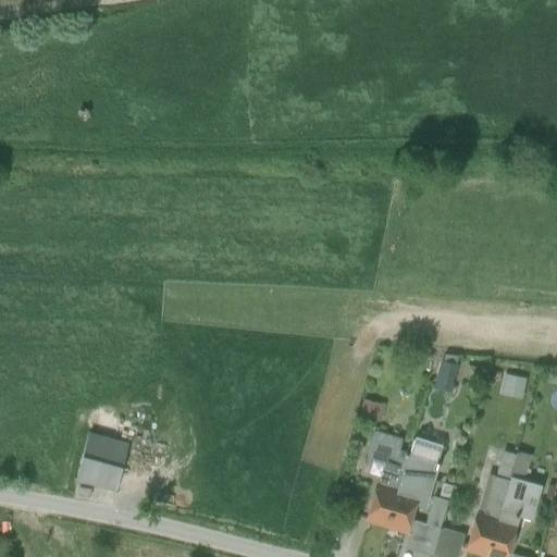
[(443,362),(440,387),(453,390),(456,364),(443,362)]
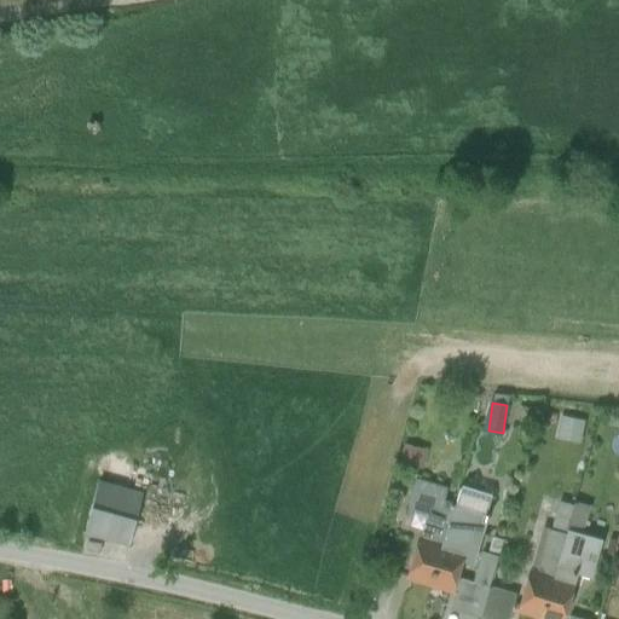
[(583,441),(585,418),(562,416),(560,439),(583,441)]
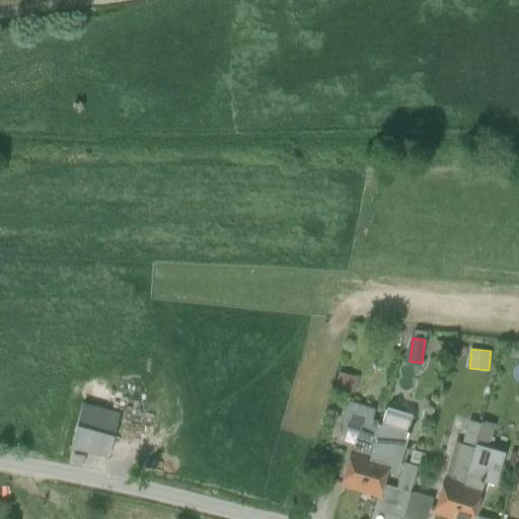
[(341,428),(360,433),(364,419),(369,421),(372,411),(347,403),(341,428)]
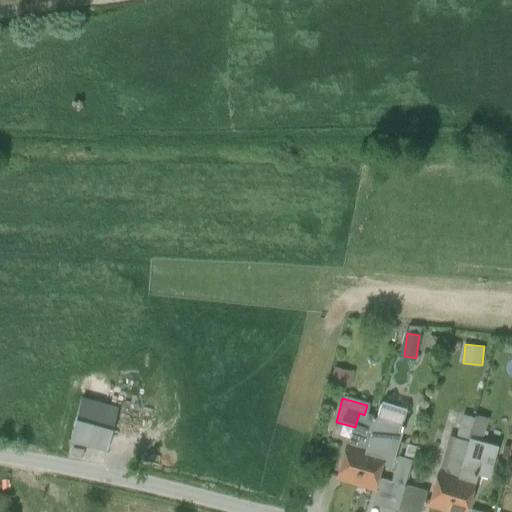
[(70,442),(106,452),(117,410),(81,400),(70,442)]
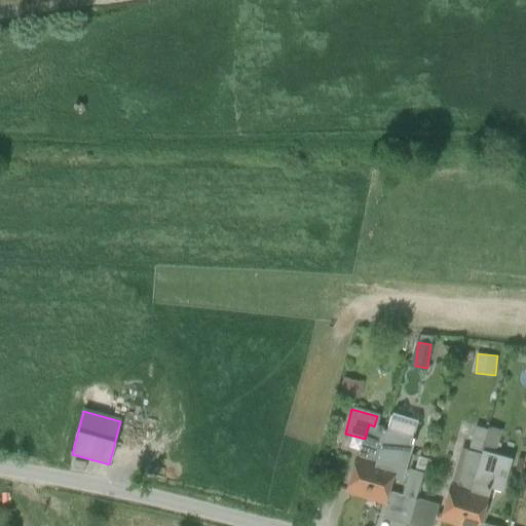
[(385,429),(413,438),(417,423),(389,415),(385,429)]
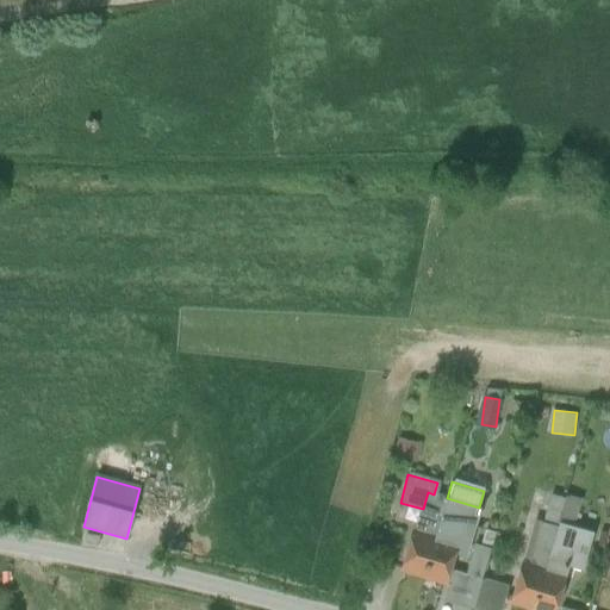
[(403,571),(423,577),(446,498),(435,495),(434,495),(428,492),(423,509),(416,531),(414,530),(403,571)]
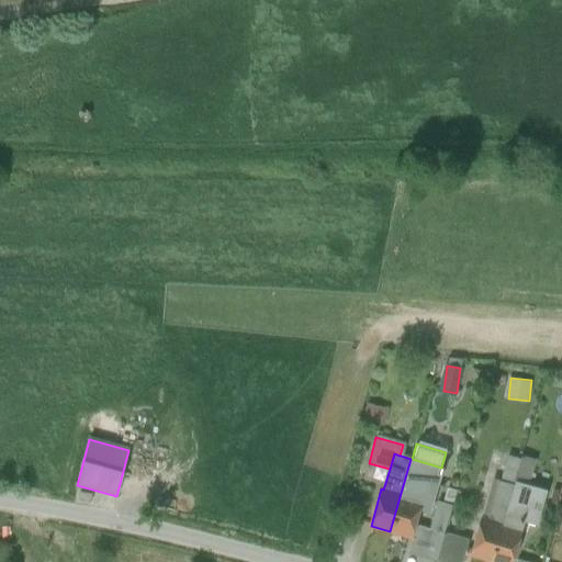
[(508,453),(499,482),(513,486),(514,481),(521,457),(508,453)]
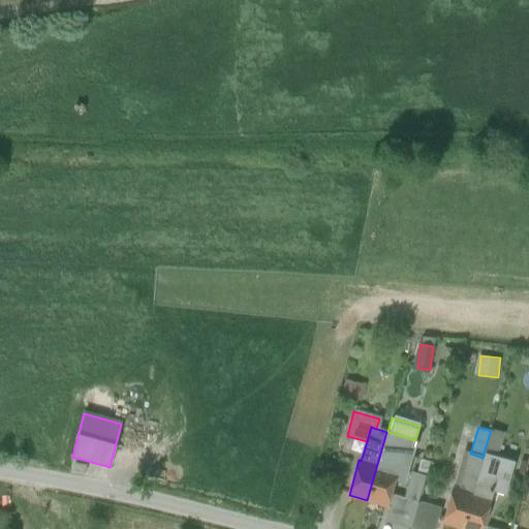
[(491,430),(484,453),(496,457),(502,434),(491,430)]
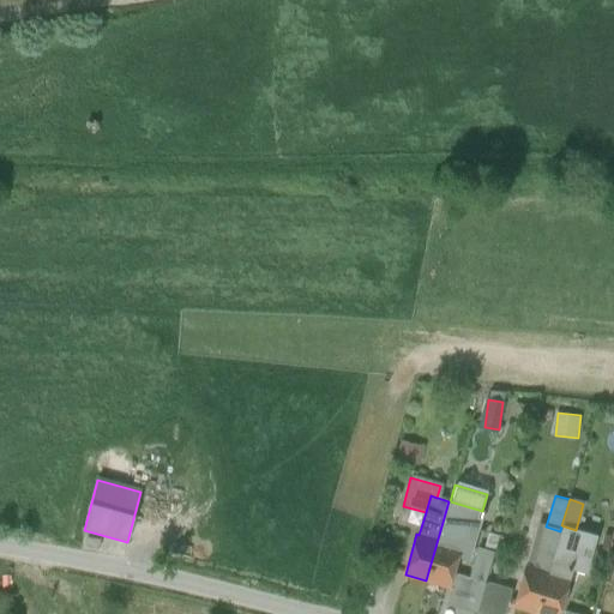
[(450,501),(449,501),(426,581),(447,587),(452,573),(457,557),(457,553),(469,557),(482,511),(450,501)]
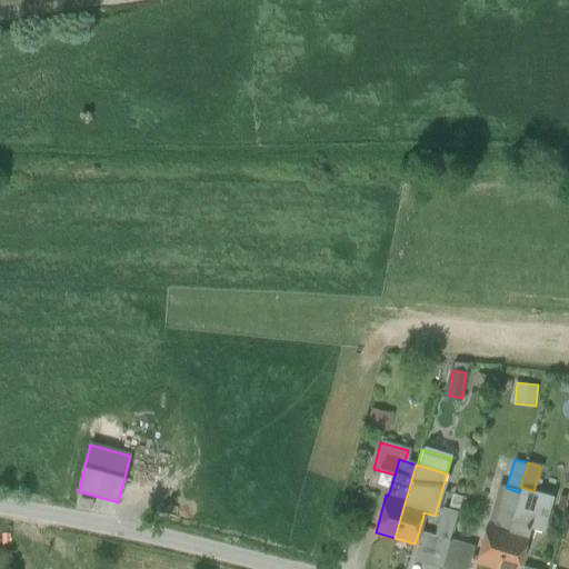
[(499,487),(488,526),(493,527),(505,488),(499,487)]
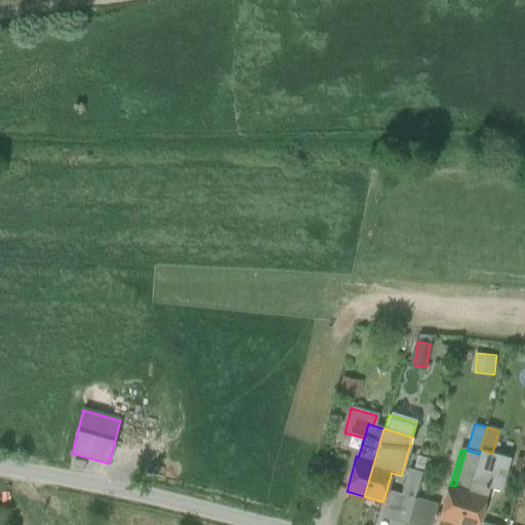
[(511,458),(492,453),(480,449),(479,454),(458,524),(460,524),(478,524),(480,518),(482,517),(484,510),(484,507),(489,488),(501,491),(511,458)]
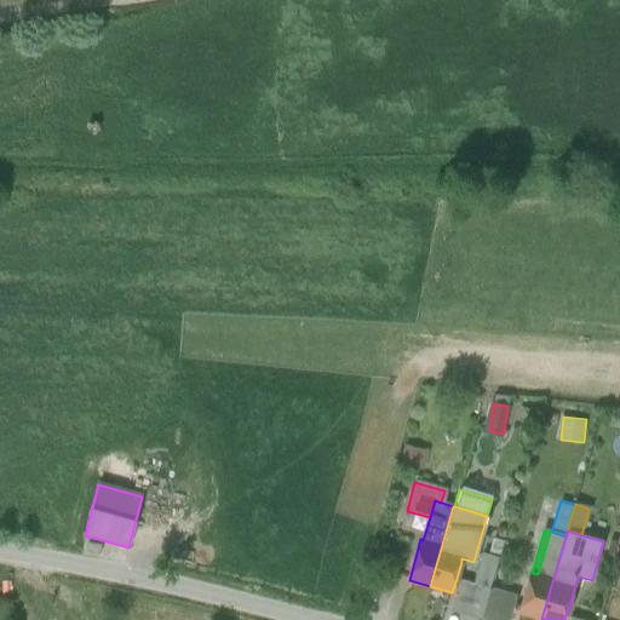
[(551,532),(550,532),(538,574),(532,573),(521,613),(541,619),(566,537),(551,532)]
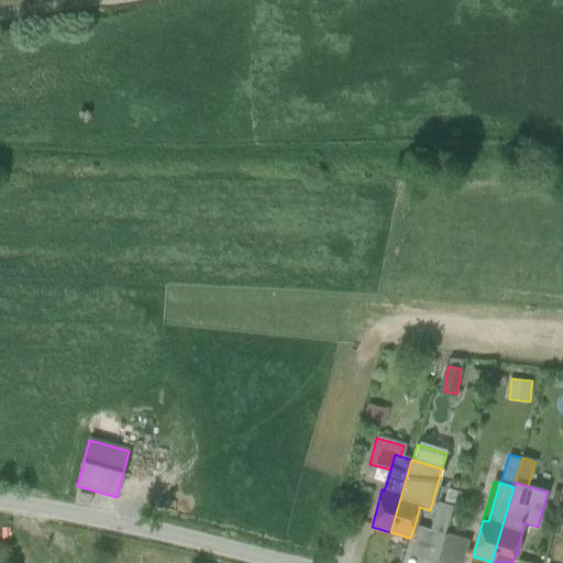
[(430,530),(444,534),(453,507),(442,504),(442,506),(441,508),(440,509),(435,512),(430,530)]
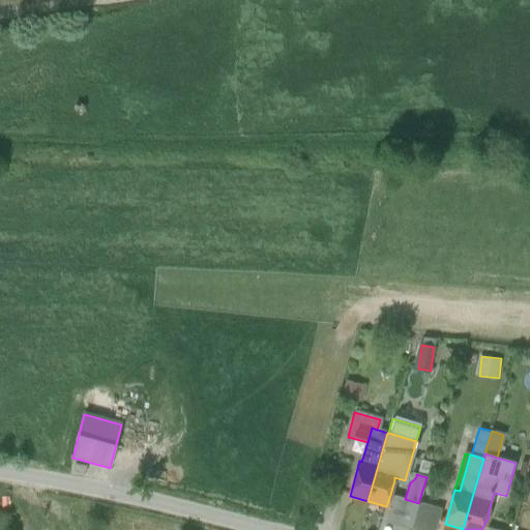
[(387,523),(411,529),(419,503),(418,503),(405,499),(394,496),(390,495),(386,506),(391,508),(387,523)]
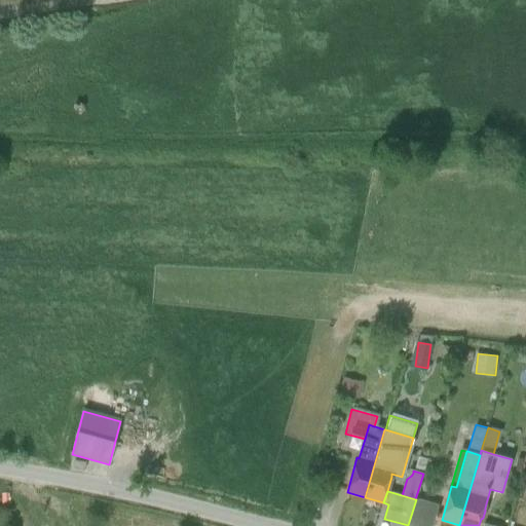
[(433,525),(439,506),(416,499),(408,525),(433,525)]
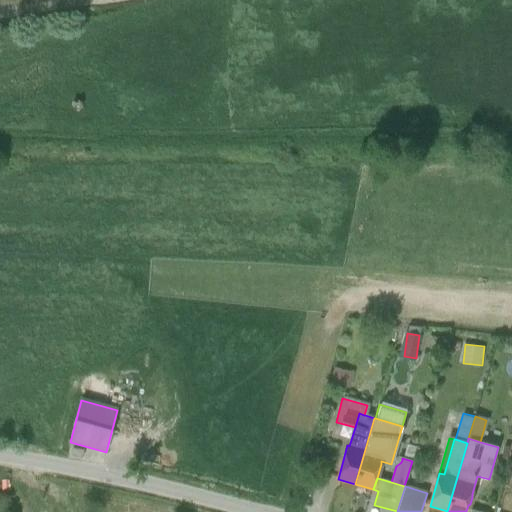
All buildings are outlined.
